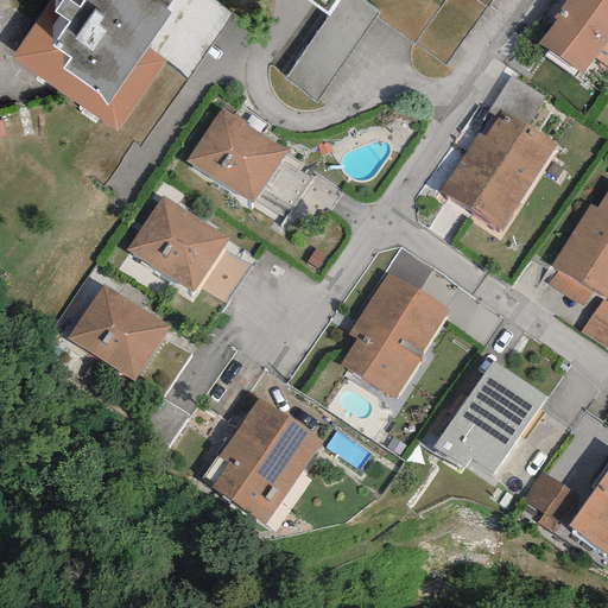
[(55,12),(59,4),(54,0),(50,0),(11,58),(115,131),(165,61),(146,46),(106,106),(99,94),(62,69),(70,57),(54,46),(70,21),(55,12)]
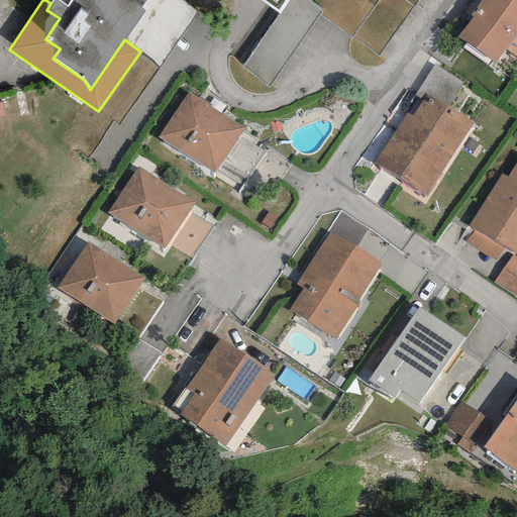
[(144,0),(96,0),(97,0),(96,0),(72,0),(68,8),(56,0),(53,0),(50,3),(46,10),(60,18),(45,39),(60,48),(53,59),(84,80),(90,90),(124,39),(143,11),(139,8),(144,0)]
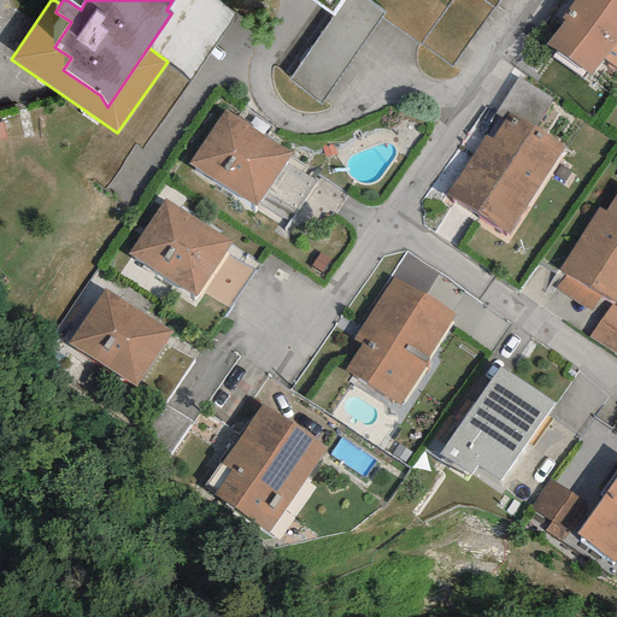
[(381,12),(363,0),(344,0),(333,17),(289,80),(319,101),(381,12)]
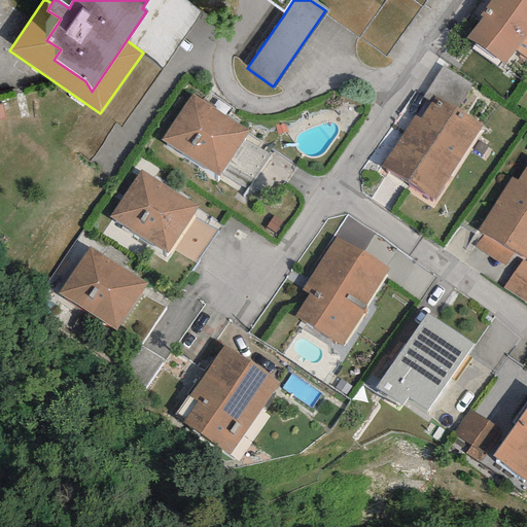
[(262,0),(284,14),(293,0),(262,0)]
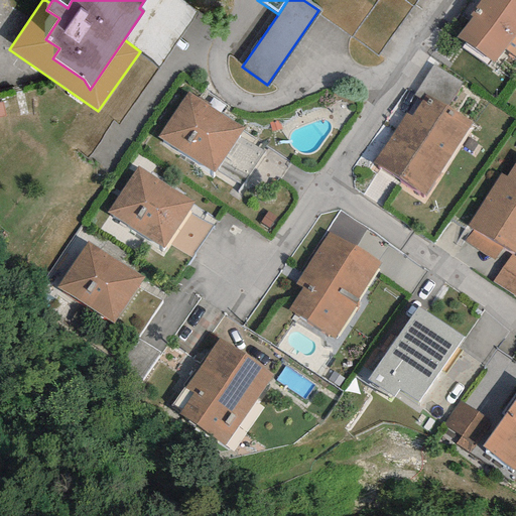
[(515,0),(483,0),(455,39),(494,68),(505,52),(515,60),(515,0)]
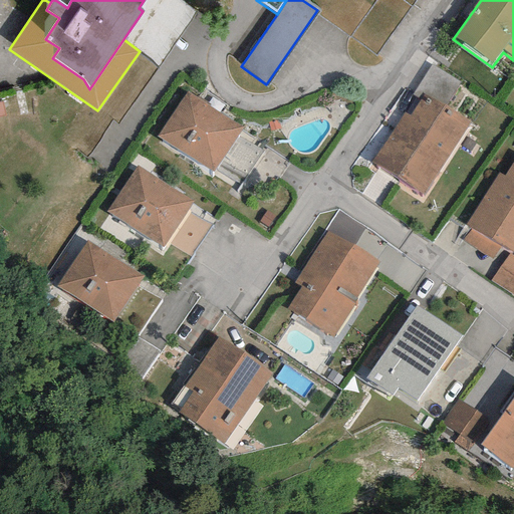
[(432,69),(419,93),(449,108),(461,84),(432,69)]
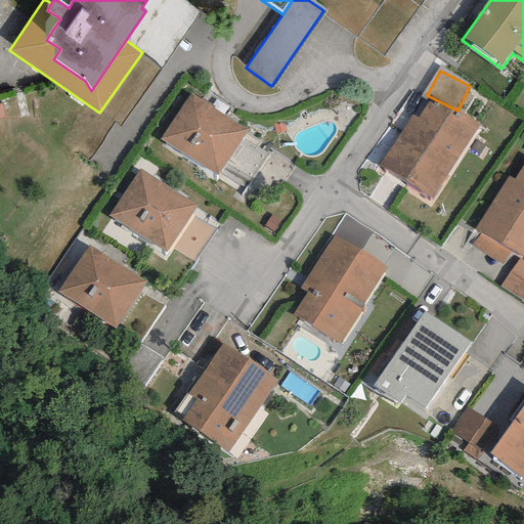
[(249,132),(191,95),(161,142),(218,179),(249,132)]
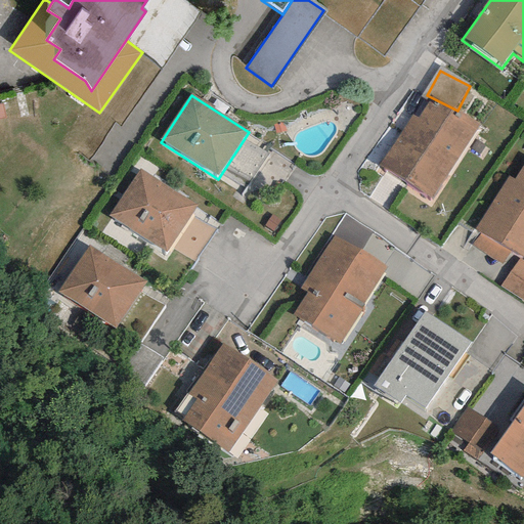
[(476,127),(430,98),(418,117),(411,113),(378,167),(430,200),(476,127)]
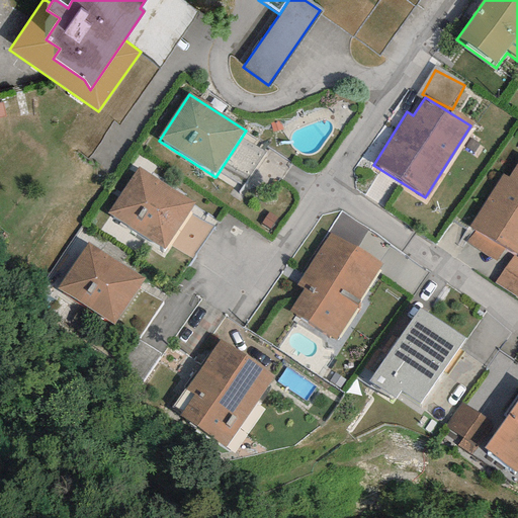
[(517,160),(508,176),(502,172),(468,226),(475,230),(467,242),(495,259),(505,244),(517,252),(517,160)]
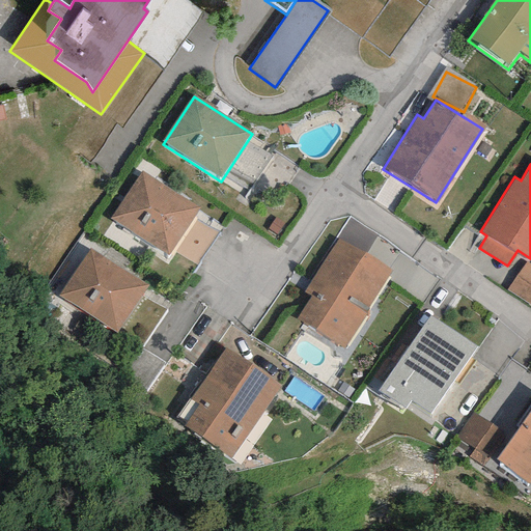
[(200,215),(141,177),(110,225),(169,262),(200,215)]
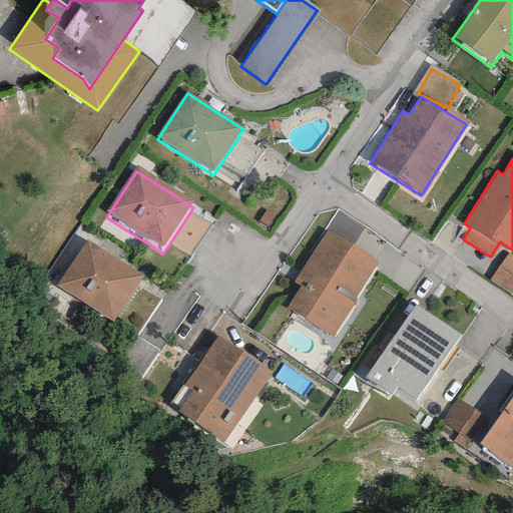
[(380,266),(327,231),(294,282),(300,286),(293,296),(284,310),(331,341),(375,275),(380,266)]
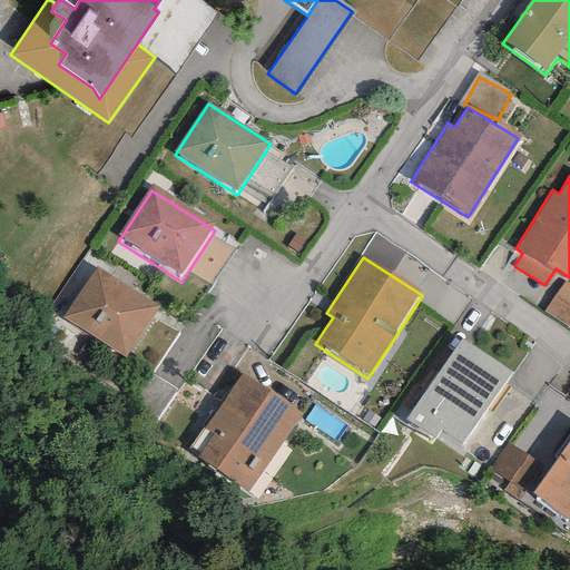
[(158,305),(96,267),(62,321),(125,359),(158,305)]
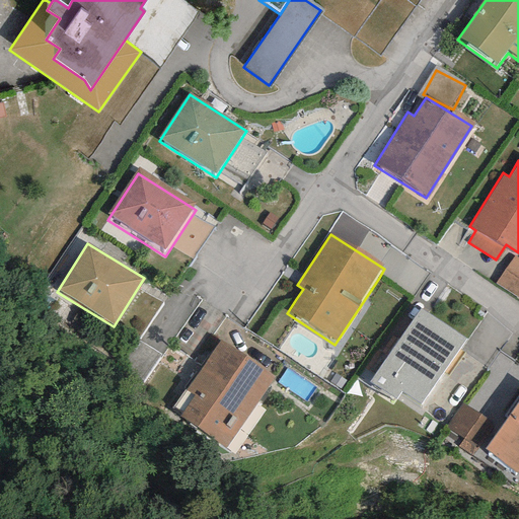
[(518,260),(513,256),(496,282),(518,297),(518,260)]
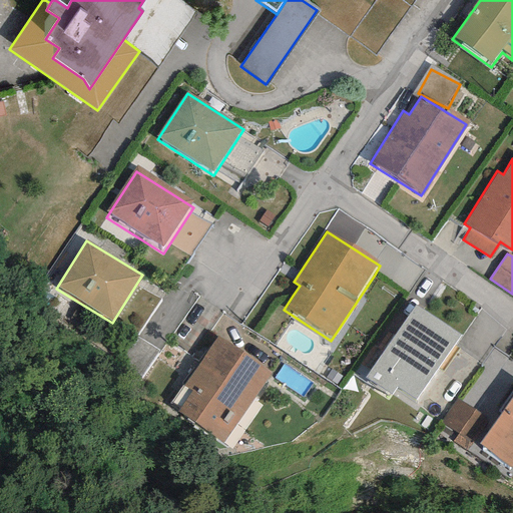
[(459,342),(414,310),(370,373),(415,405),(459,342)]
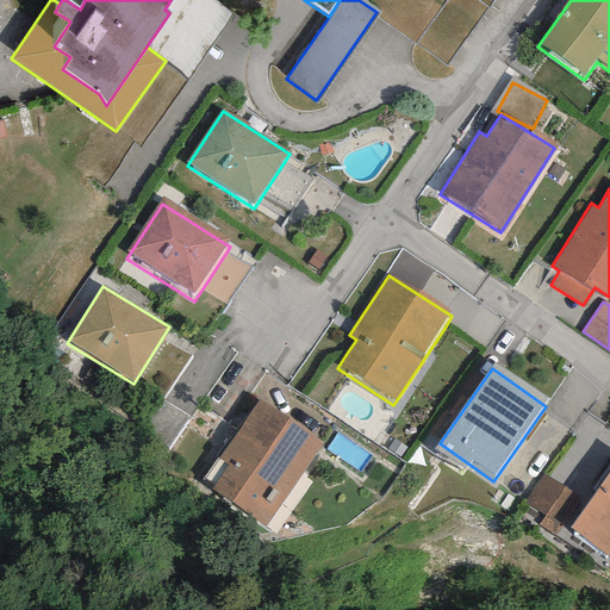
[(322,443),(259,399),(217,458),(229,466),(212,490),(265,526),(322,443)]
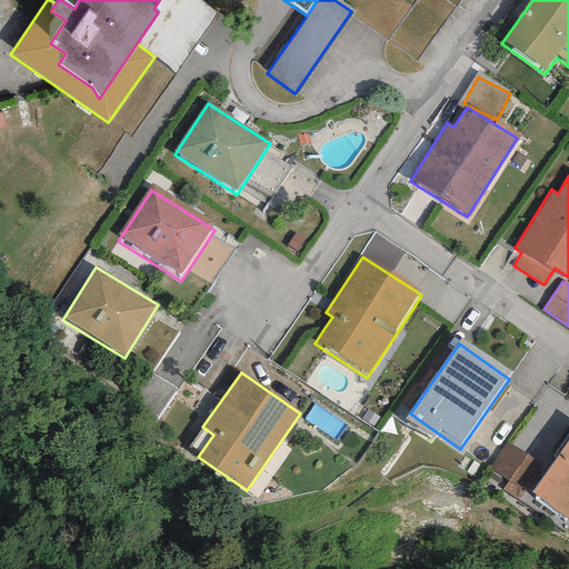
[(568,438),(532,493),(567,517),(568,512),(568,438)]
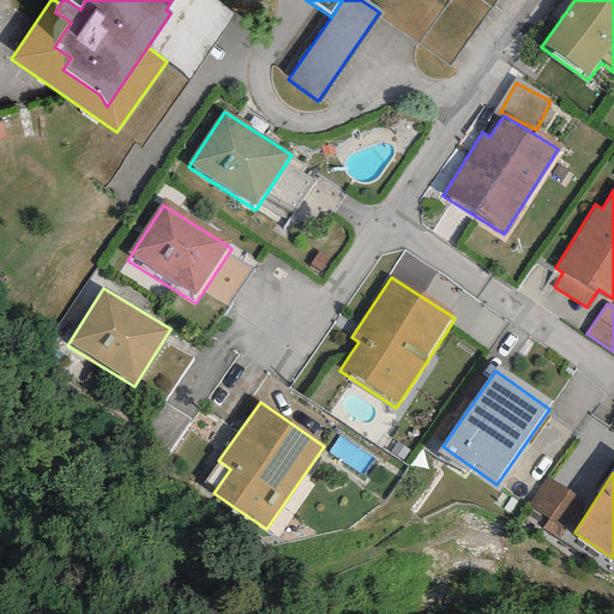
[(547,480),(543,479),(527,505),(561,528),(578,500),(547,480)]
